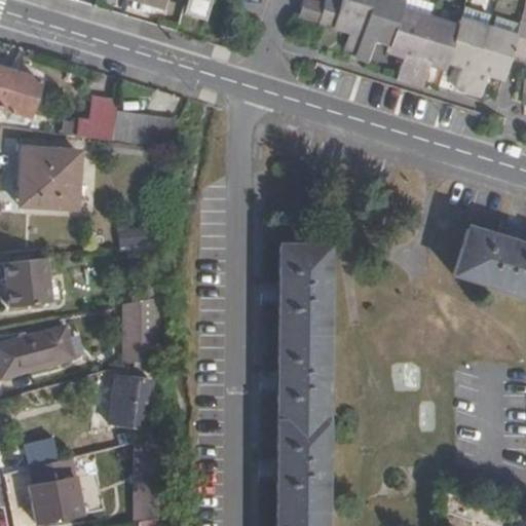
[(133,0),(160,8),(162,0),(160,0),(133,0)]
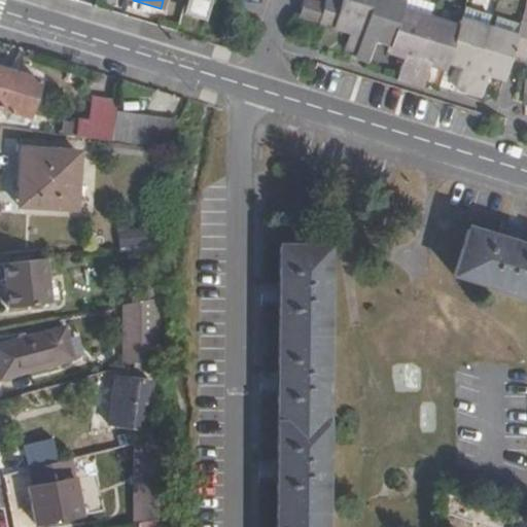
[(203,18),(208,1),(203,0),(186,0),(183,11),(203,18)]
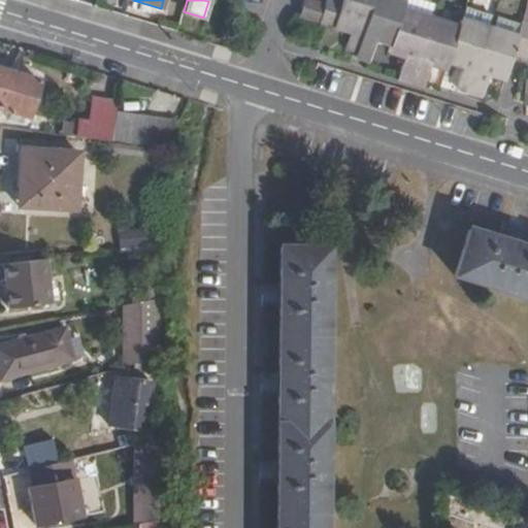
[(401,8),(403,1),(401,0),(340,0),(339,0),(325,0),(324,3),(312,0),(302,0),(297,17),(349,32),(343,46),(356,51),(355,57),(368,61),(375,40),(390,45),(388,52),(402,58),(396,78),(422,87),(429,65),(444,69),(447,62),(462,67),(455,88),(482,96),(488,75),(503,79),(513,53),(525,57),(527,46),(527,10),(524,9),(519,24),(516,35),(492,28),(460,18),(458,26),(429,18),(401,8)]
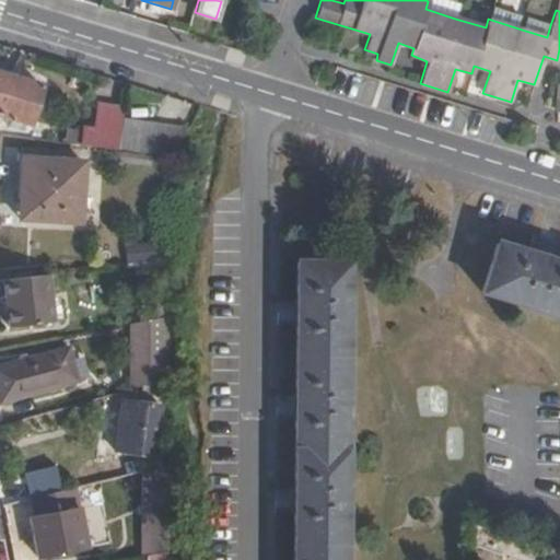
[(456,0),(428,0),(428,1),(426,9),(455,19),(461,1),(456,0)]
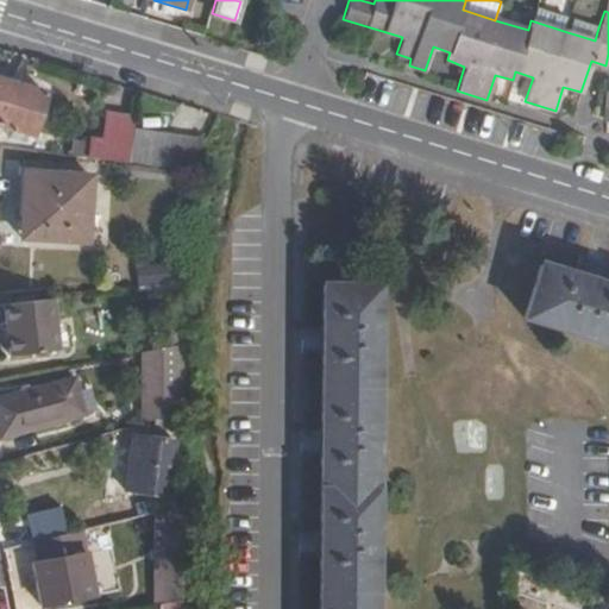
[(571,19),(567,32),(595,41),(598,27),(571,19)]
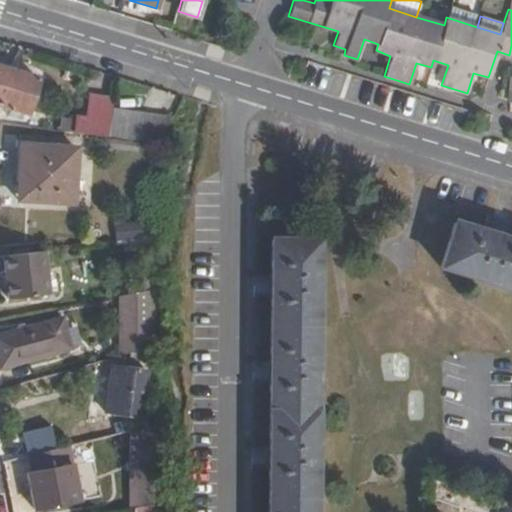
[(0,105),(26,113),(37,79),(0,67),(0,105)]
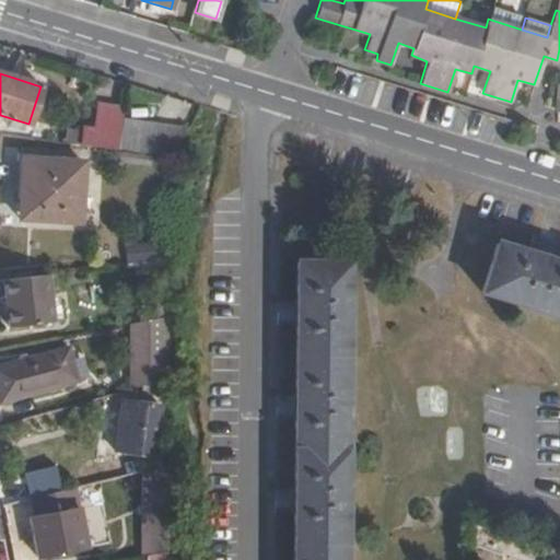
[(172,158),(188,128),(123,119),(124,106),(96,102),(92,128),(83,127),(82,135),(81,146),(172,158)]
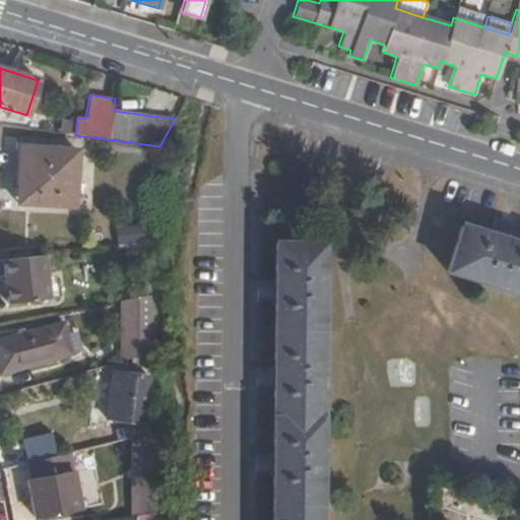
[(75,135),(76,125),(60,122),(59,133),(75,135)]
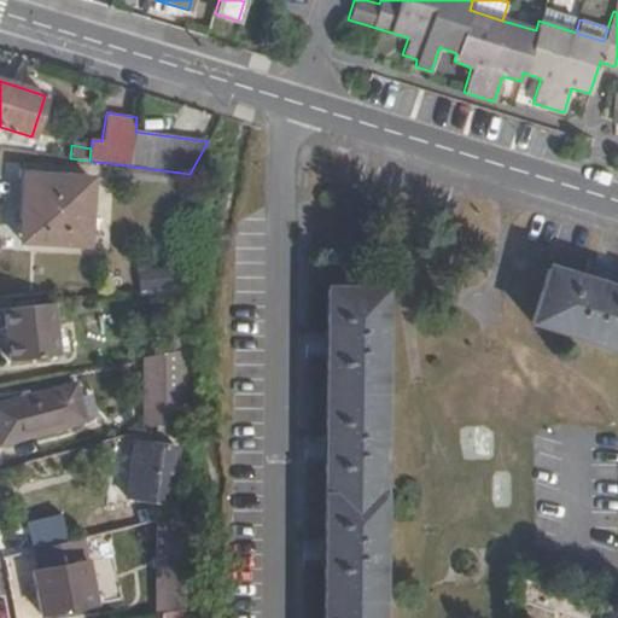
[(88,245),(92,178),(23,173),(19,242),(88,245)]
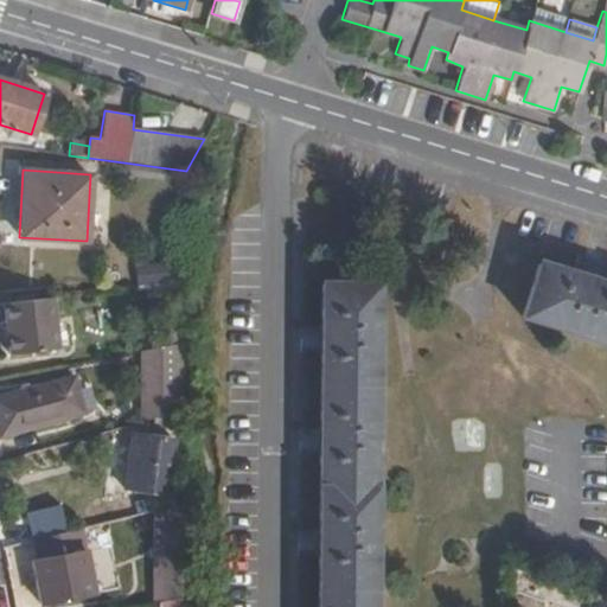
[(521,317),(606,343),(606,283),(596,281),(600,269),(592,268),(594,259),(581,255),(575,274),(537,262),(521,317)]
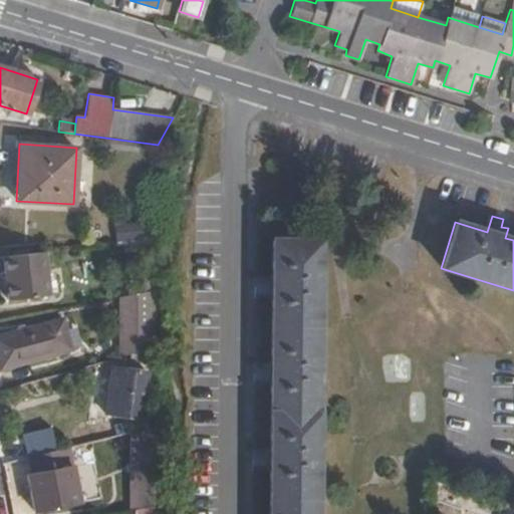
[(503,219),(501,227),(508,228),(511,222),(503,219)]
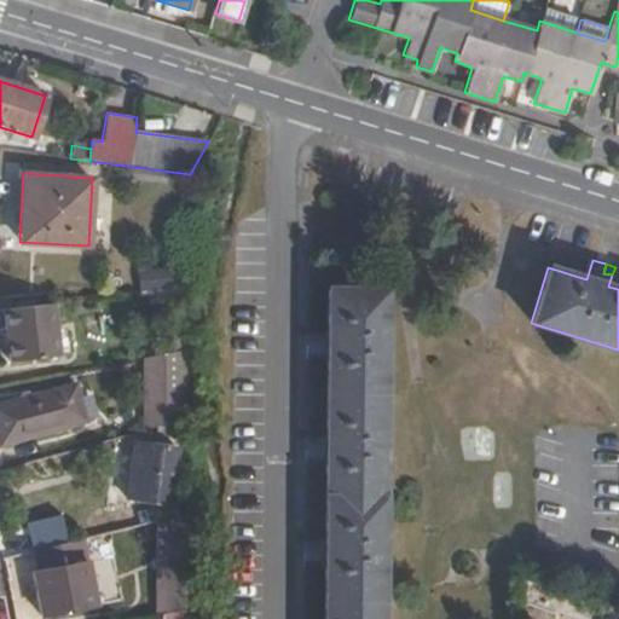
[(139,293),(172,289),(169,268),(137,271),(139,293)]
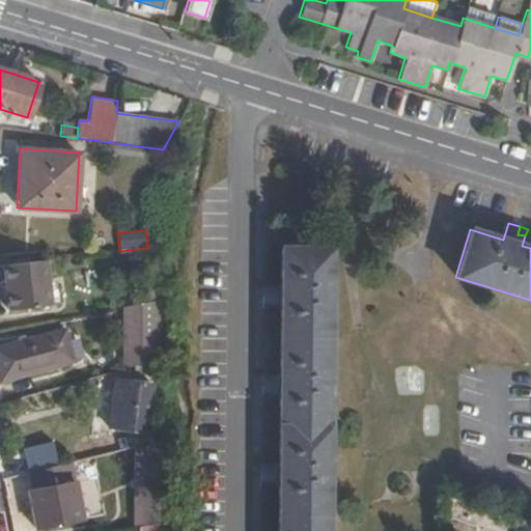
[(326,530),(330,249),(280,249),(280,285),(270,285),(270,292),(261,292),(261,304),(279,305),(279,375),(269,375),(269,384),(260,384),(260,395),(278,395),(278,464),(268,464),(268,471),(259,471),(259,482),(277,483),(276,530),(326,530)]
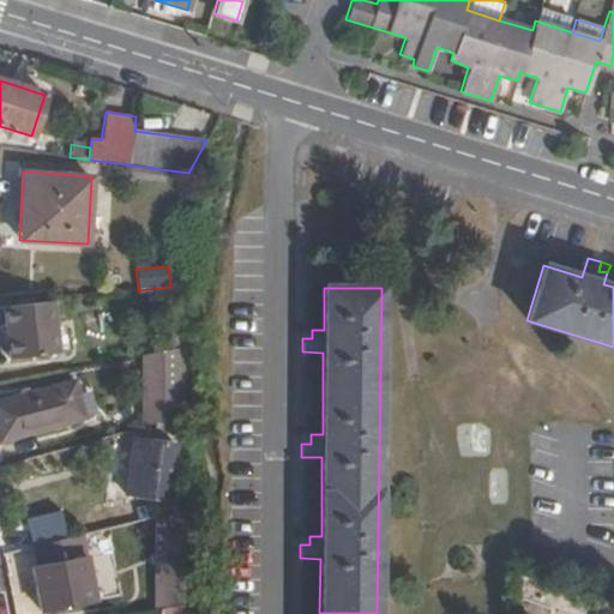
[(56,354),(50,302),(1,307),(8,359),(56,354)]
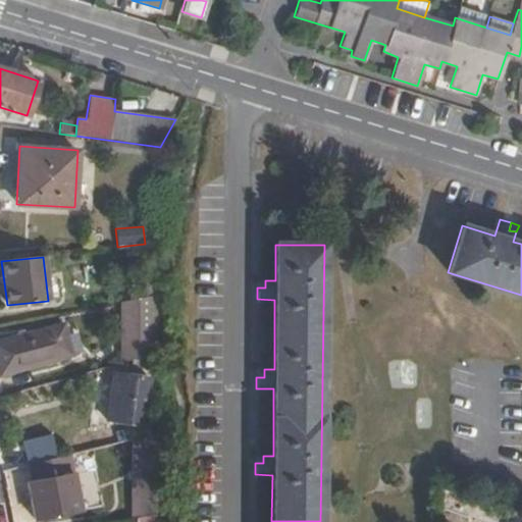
[(154,296),(153,272),(143,273),(146,297),(154,296)]
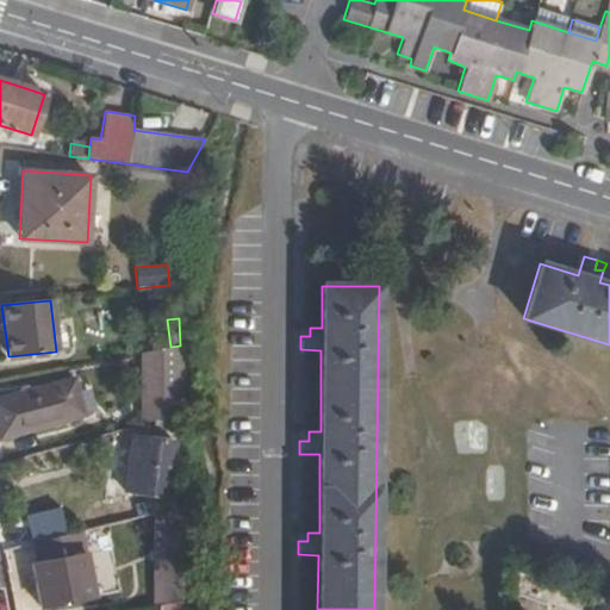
[(180,346),(170,347),(142,352),(142,424),(169,417),(181,414),(180,346)]
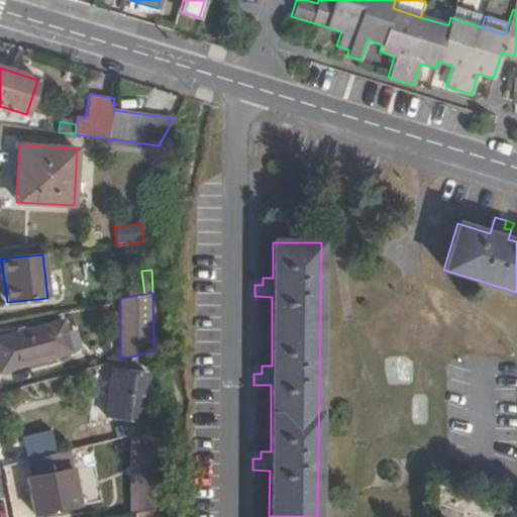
[(0,372),(70,352),(61,320),(0,336),(0,372)]
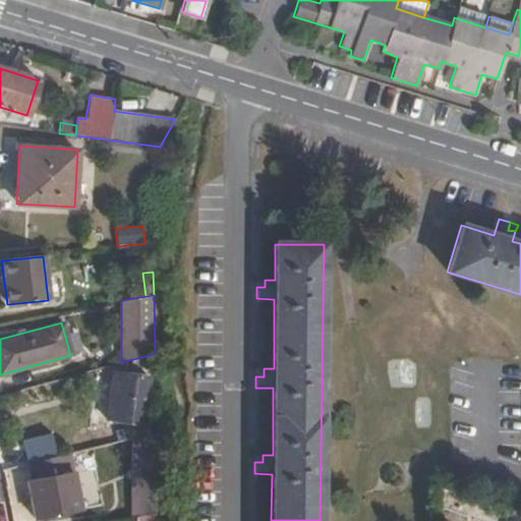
[(73,348),(89,346),(85,329),(71,330),(73,348)]
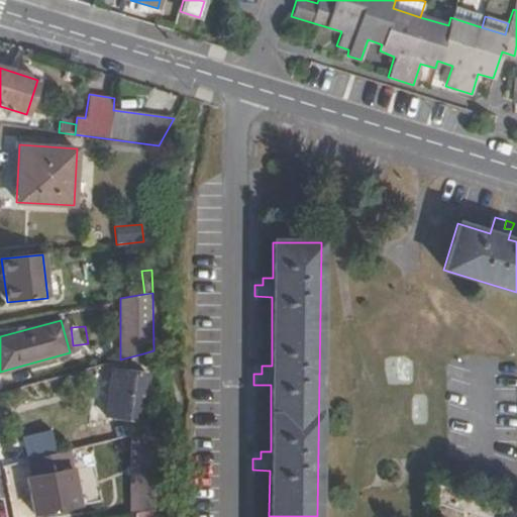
[(153,365),(153,350),(143,353),(143,367),(153,365)]
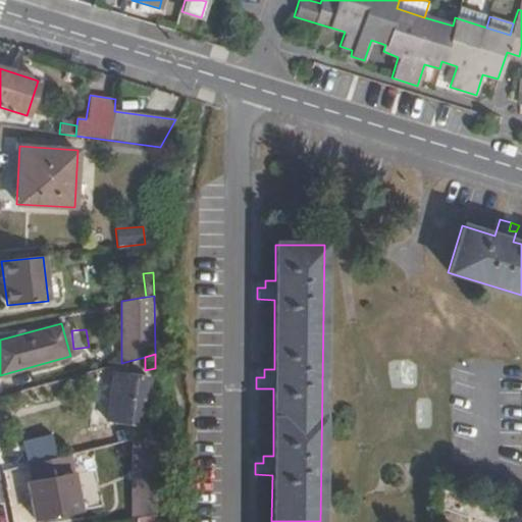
[(142,425),(148,378),(113,372),(106,420),(142,425)]
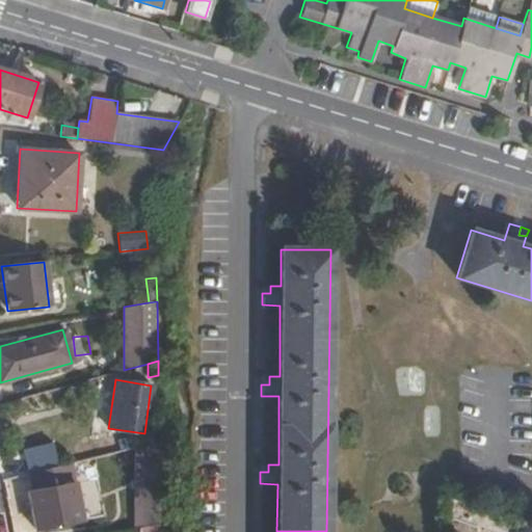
[(80,522),(73,483),(28,491),(35,529),(80,522)]
